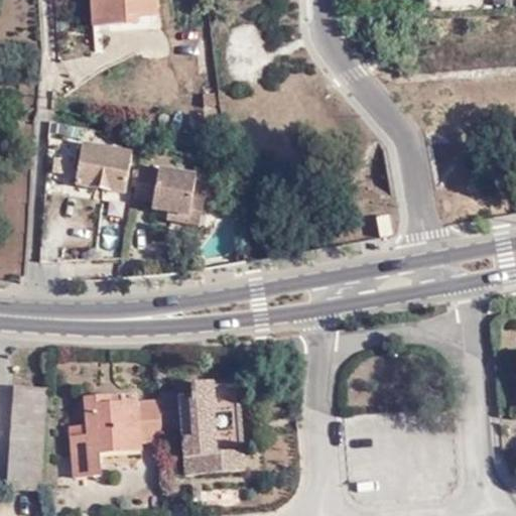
[(86,0),(88,32),(120,29),(119,21),(145,20),(143,0),(86,0)]
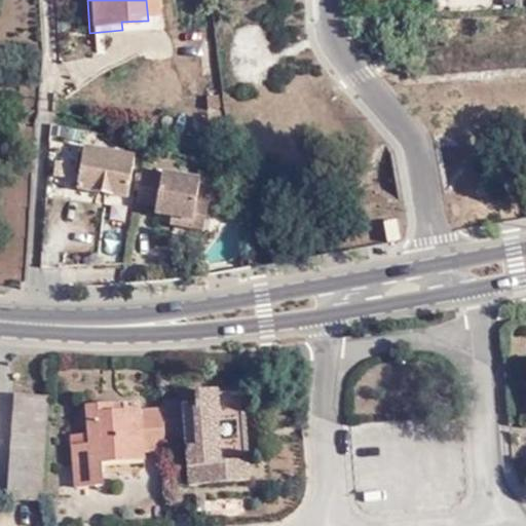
[(207,109),(219,109),(219,99),(205,99),(207,109)]
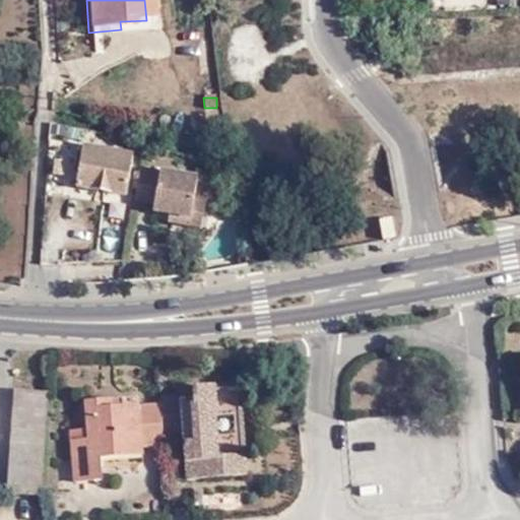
[(79,188),(130,198),(138,157),(86,147),(79,188)]
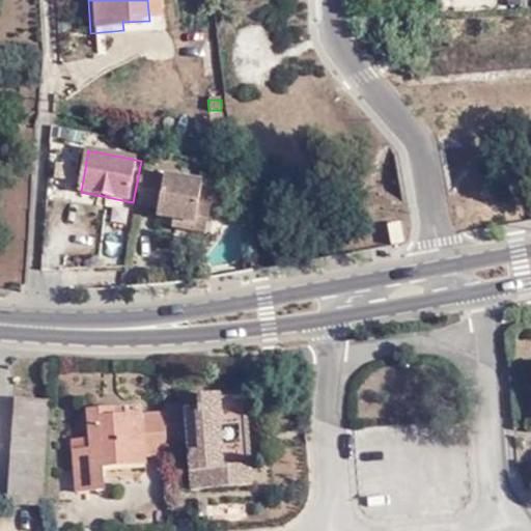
[(205,186),(148,173),(141,204),(162,208),(160,218),(177,221),(212,228),(215,210),(201,206),(205,186)]
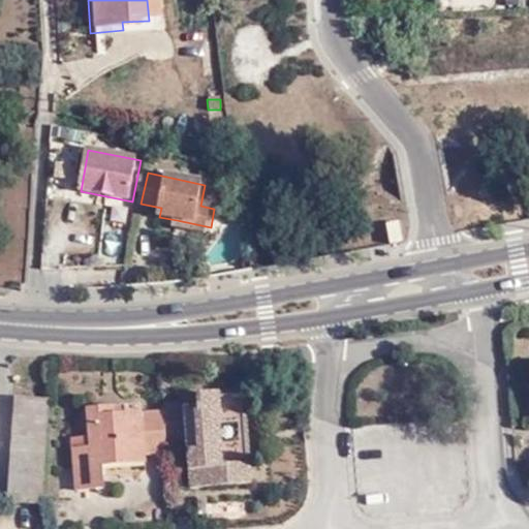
[(209,236),(211,227),(177,220),(175,228),(209,236)]
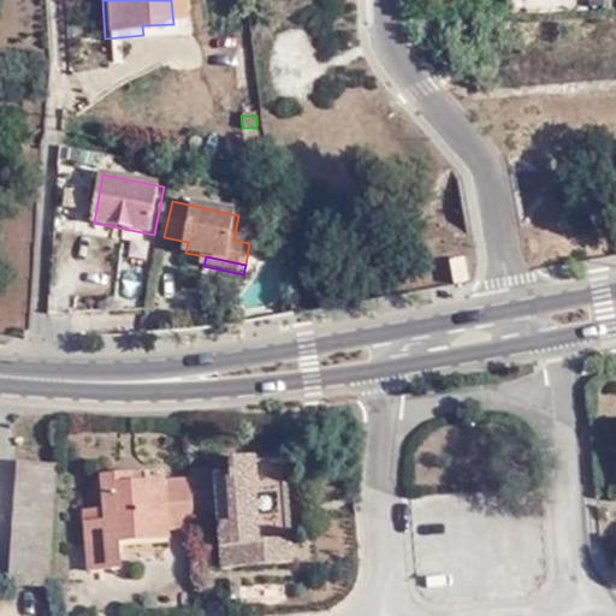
[(229,466),(193,468),(194,514),(217,513),(220,568),(289,563),(280,455),(227,460),(229,466)]
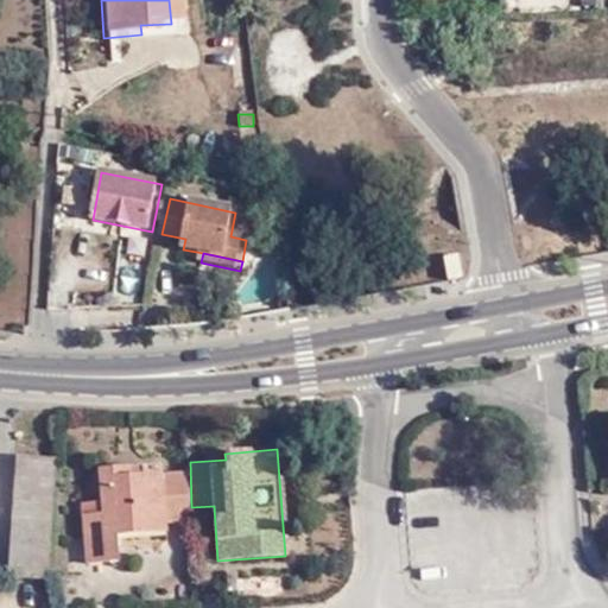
[(6,577),(48,580),(56,460),(16,458),(6,577)]
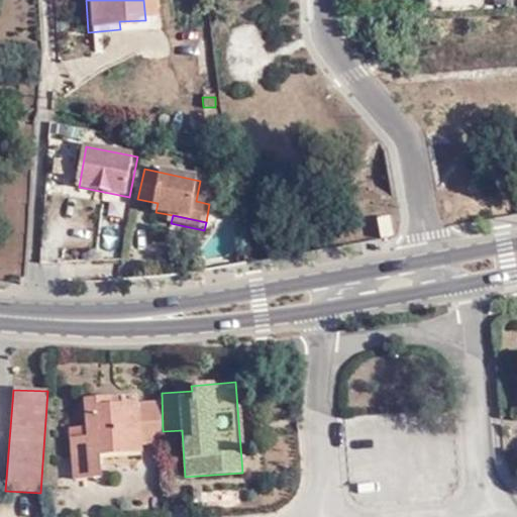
[(68,426),(72,478),(98,476),(97,453),(140,450),(139,442),(164,441),(160,400),(116,403),(116,396),(83,399),(85,425),(68,426)]
